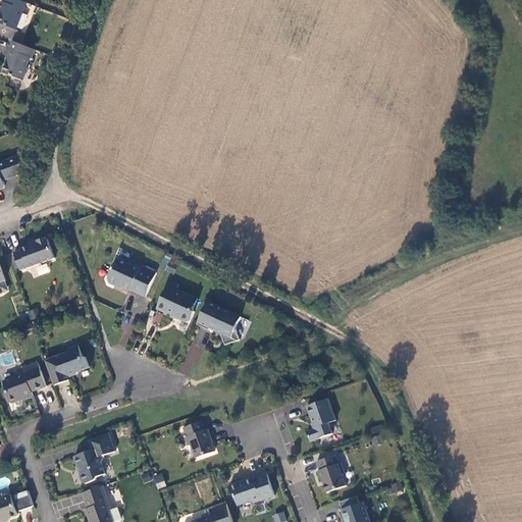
[(0,23),(16,30),(27,3),(18,0),(6,0),(6,3),(2,2),(0,7),(0,11),(2,12),(0,17),(0,23)]
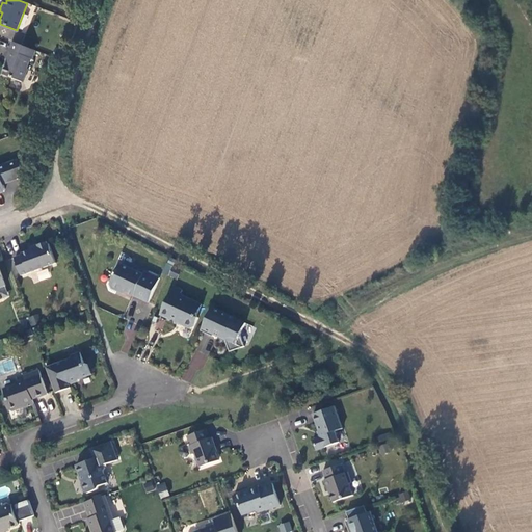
[(32,59),(35,51),(14,43),(10,51),(11,52),(8,61),(9,61),(3,75),(23,82),(28,70),(27,69),(30,58),(32,59)]
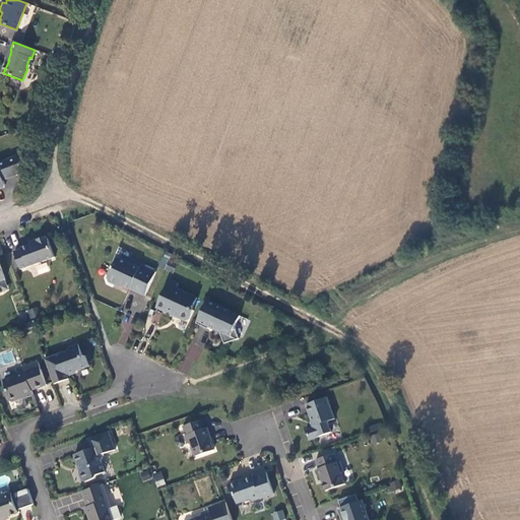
[(4,181),(17,176),(23,159),(17,157),(0,164),(0,190),(5,188),(6,185),(4,181)]
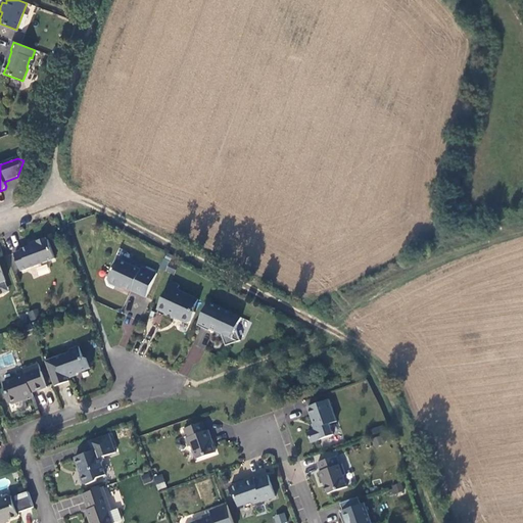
[(22,252),(15,254),(21,273),(56,260),(50,242),(48,243),(47,239),(38,243),(39,245),(22,251),(22,252)]
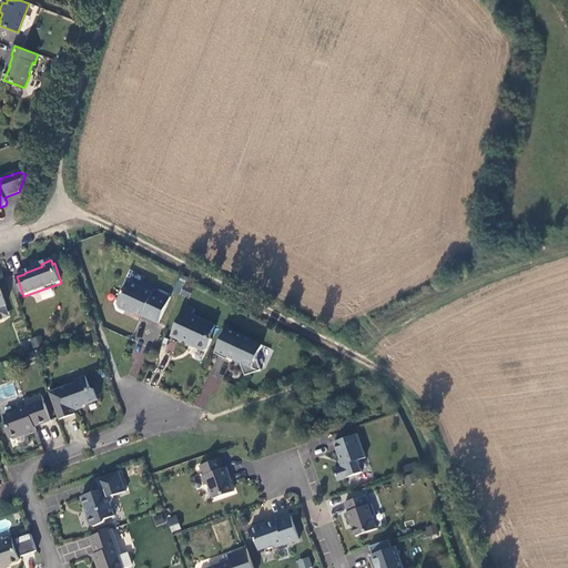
[(153,296),(129,284),(118,306),(120,311),(125,313),(129,312),(159,326),(171,301),(155,293),(153,296)]
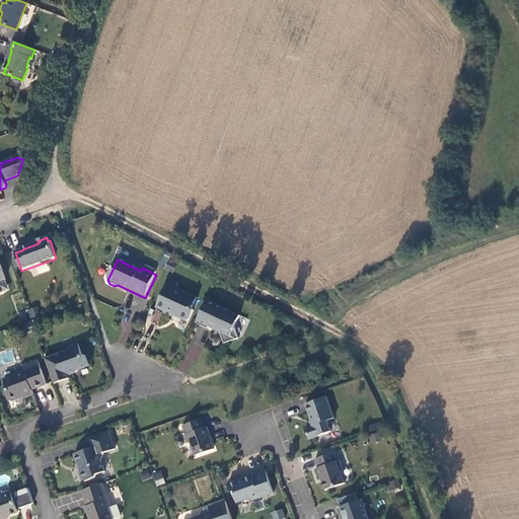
[(178,286),(169,282),(156,309),(164,313),(164,315),(172,318),(174,315),(178,317),(179,321),(186,323),(190,322),(194,313),(193,310),(197,300),(176,291),(178,286)]
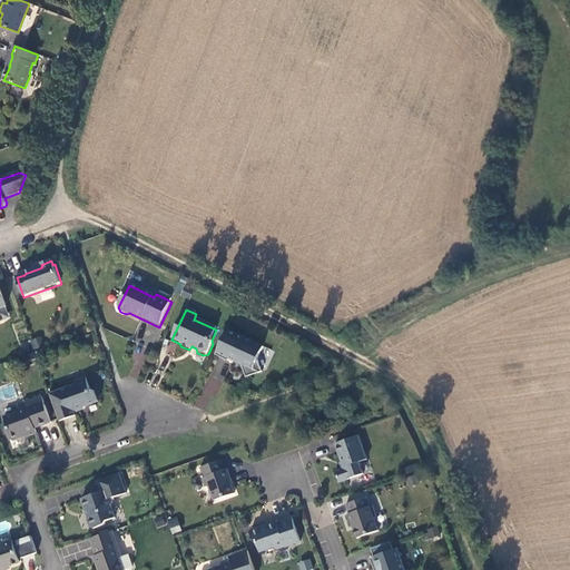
[(264,351),(227,333),(215,359),(228,364),(231,360),(235,363),(234,364),(242,367),(246,381),(262,375),(257,363),(264,351)]
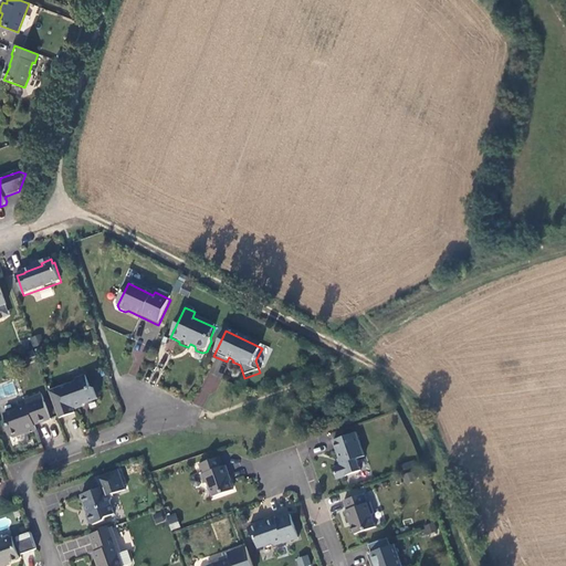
[(30,338),(33,346),(41,343),(38,335),(30,338)]
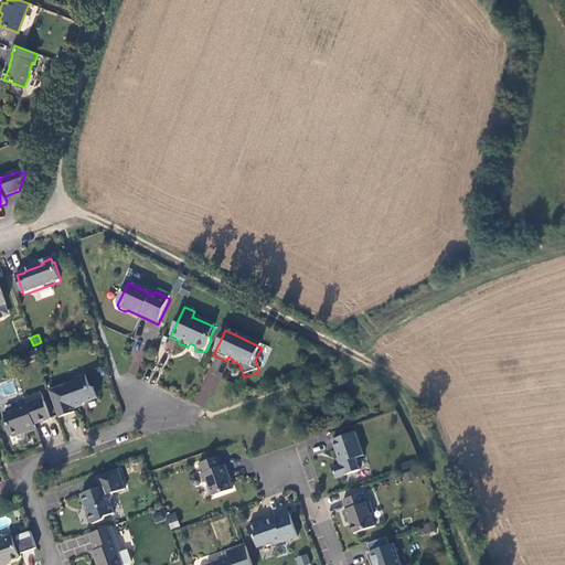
[(135,375),(146,354),(137,350),(126,371),(135,375)]
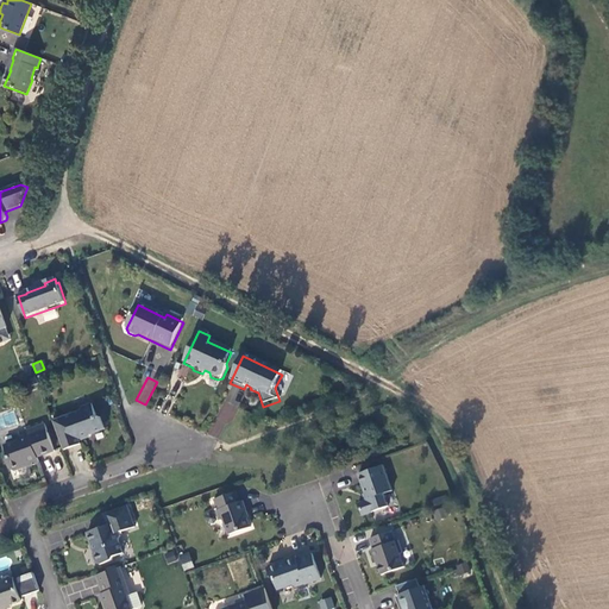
[(80,413),(52,422),(63,452),(80,446),(79,440),(105,431),(100,420),(98,420),(92,406),(82,409),(80,413)]
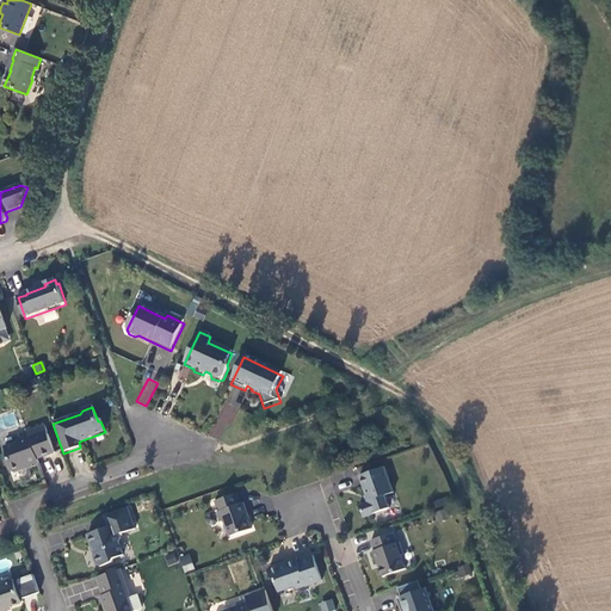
[(18,440),(17,444),(4,449),(7,460),(6,463),(10,473),(13,474),(19,471),(22,468),(26,466),(29,470),(38,467),(37,461),(54,455),(44,426),(26,433),(28,437),(18,440)]
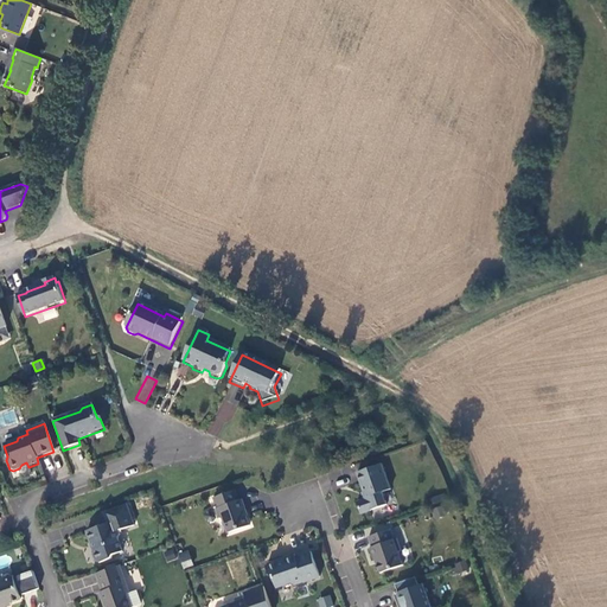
[(382,464),(358,473),(366,498),(357,502),(360,515),(387,505),(383,492),(391,490),(382,464)]
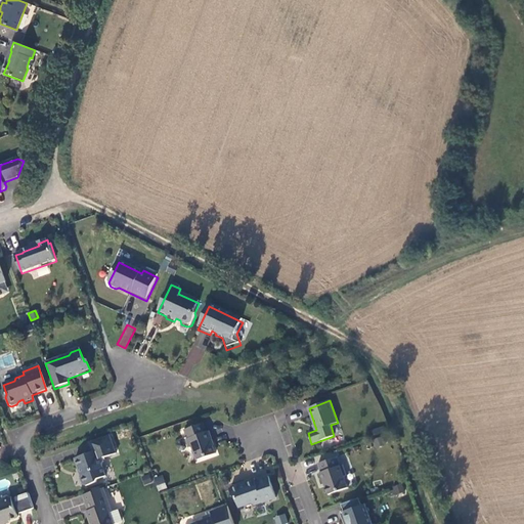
[(192,448),(197,460),(216,453),(211,440),(213,440),(210,431),(207,432),(204,423),(184,430),(188,439),(186,439),(189,447),(190,447),(192,448)]
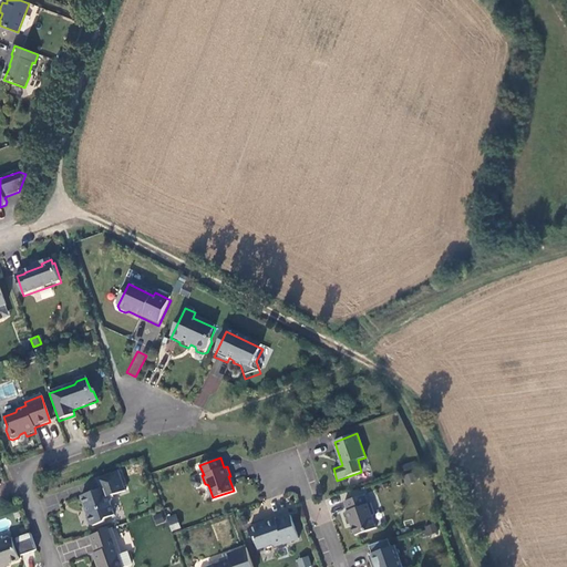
[(101,488),(81,496),(85,507),(86,506),(88,512),(86,515),(90,524),(93,526),(104,522),(106,518),(115,515),(111,503),(112,500),(111,496),(126,491),(120,472),(98,478),(101,488)]
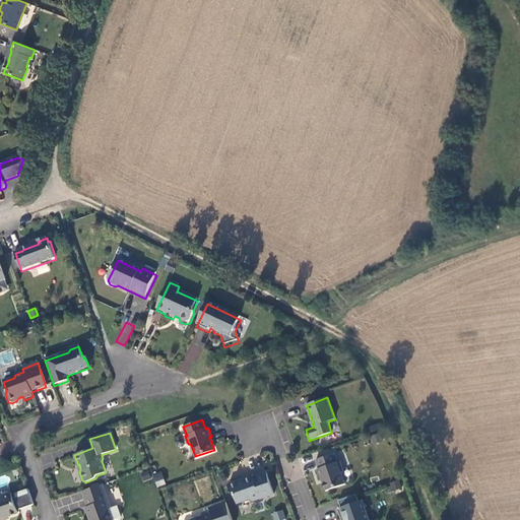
[(334,453),(316,460),(319,469),(318,469),(326,491),(345,484),(341,472),(343,471),(340,461),(337,462),(334,453)]
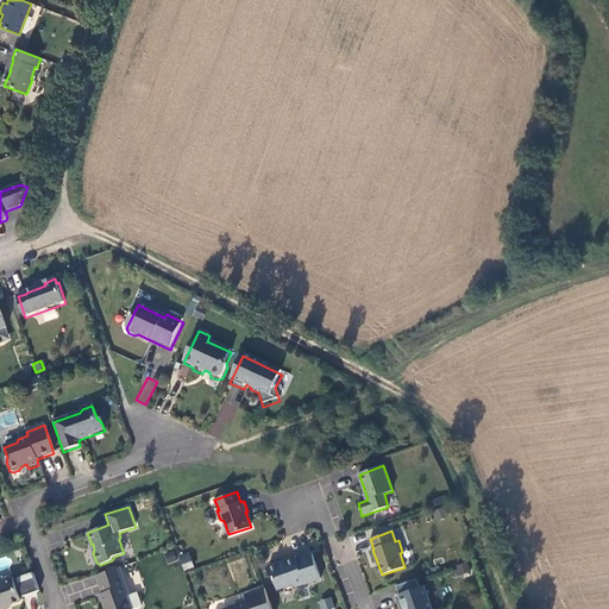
[(174,552),(164,554),(167,563),(176,560),(174,552)]
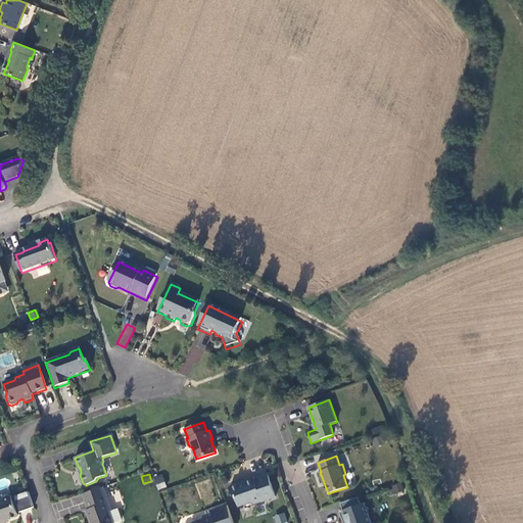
[(162,474),(153,476),(156,489),(165,487),(162,474)]
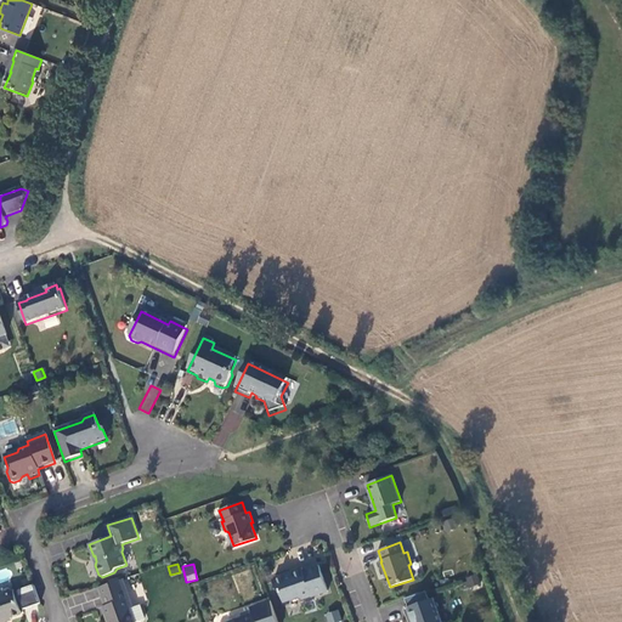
[(318,565),(303,570),(303,567),(292,572),(293,575),(287,576),(283,575),(275,577),(273,581),(276,588),(280,591),(283,603),(298,598),(301,599),(311,597),(328,592),(318,565)]
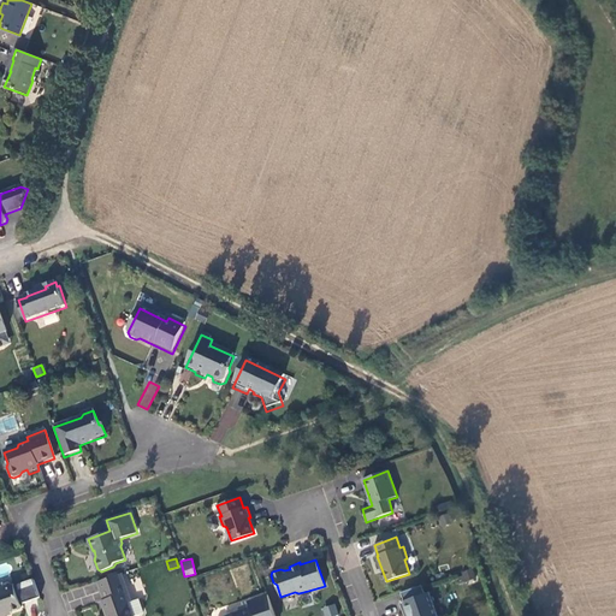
[(108,615),(132,615),(134,615),(129,604),(130,602),(132,602),(122,574),(98,582),(104,600),(101,600),(105,611),(107,611),(108,615)]
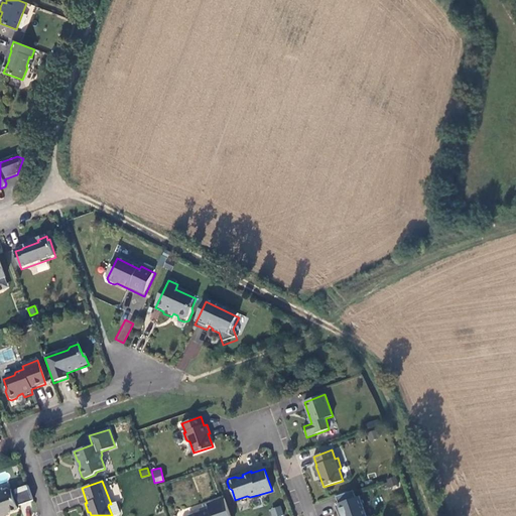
[(10,489),(16,504),(23,502),(17,486),(10,489)]
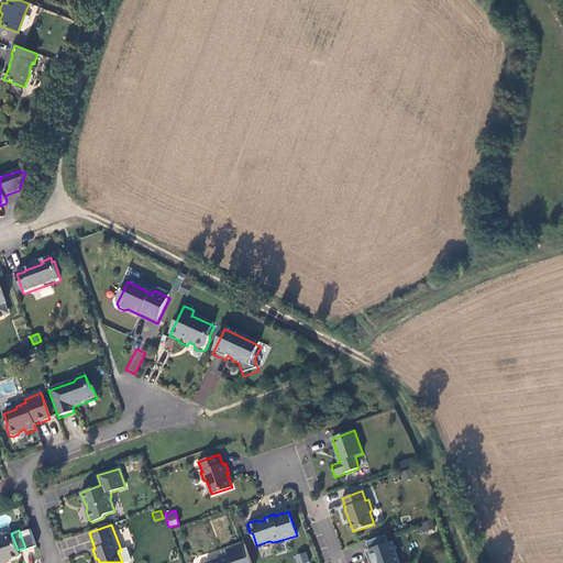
[(0,562),(1,562),(20,555),(18,550),(11,533),(9,532),(3,534),(1,538),(0,538),(0,562)]
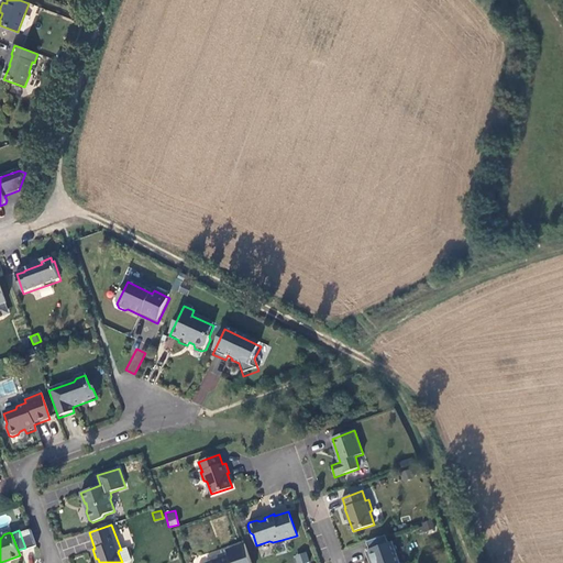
[(388,543),(386,536),(366,542),(370,550),(388,543)]
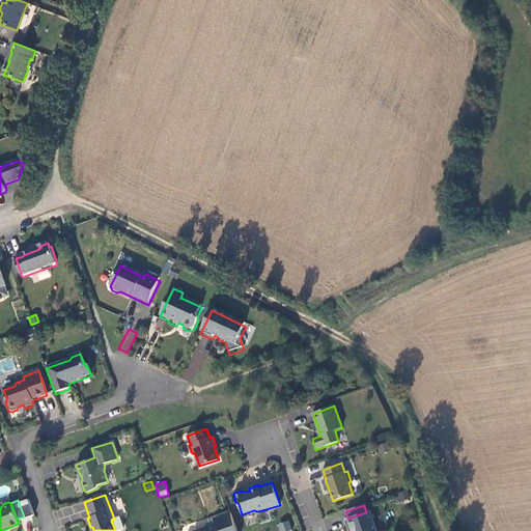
[(348,519),(344,520),(347,530),(376,530),(370,511),(366,512),(348,519)]
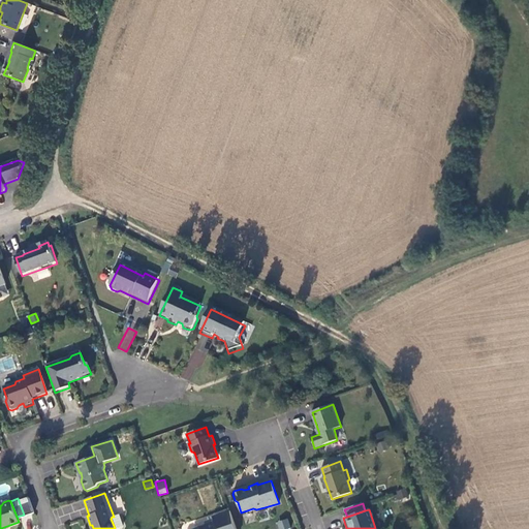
[(236,528),(229,510),(213,517),(214,520),(205,522),(206,524),(205,526),(194,528),(236,528)]
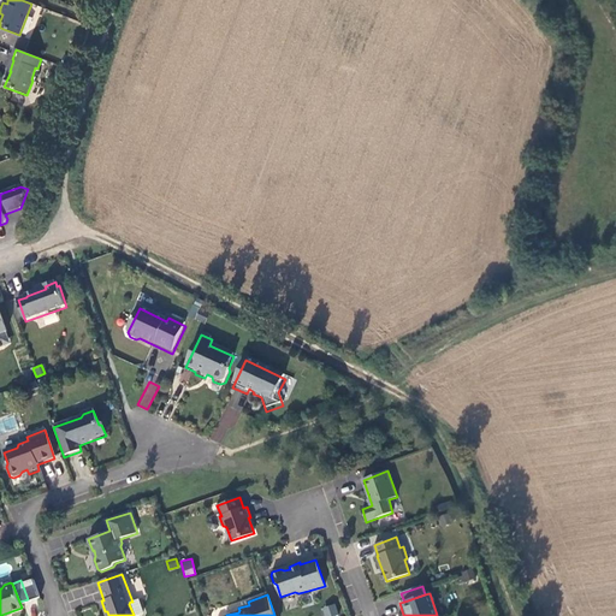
[(143,610),(138,599),(132,602),(130,602),(129,604),(134,615),(141,612),(143,610)]
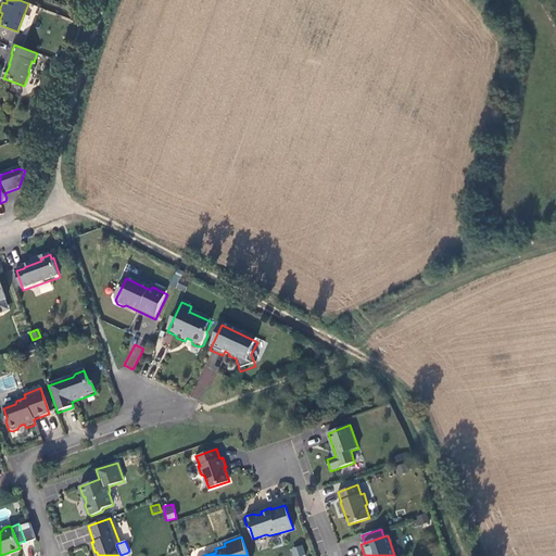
[(292,555),(304,555),(305,555),(303,545),(291,547),(292,555)]
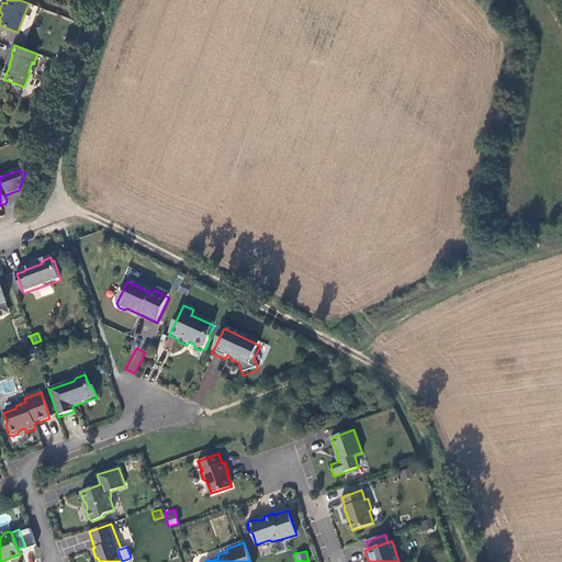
All buildings are outlined.
